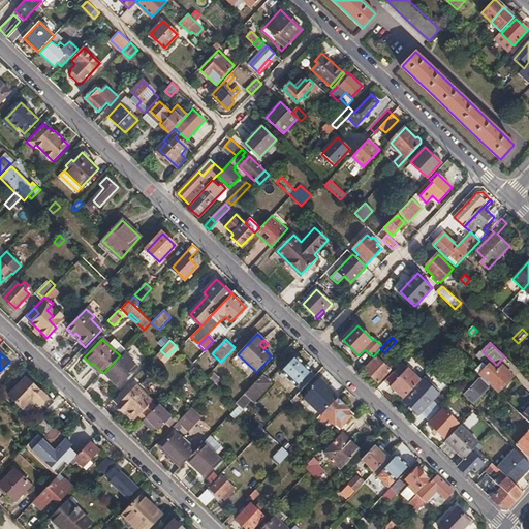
[(120,355),(104,372),(119,385),(136,367),(122,353),(120,355)]
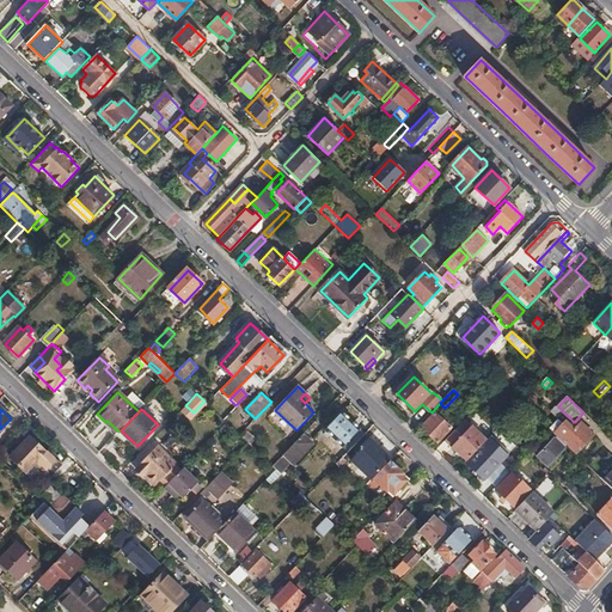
[(436,412),(423,427),(439,442),(457,423),(453,420),(451,422),(448,420),(446,422),(436,412)]
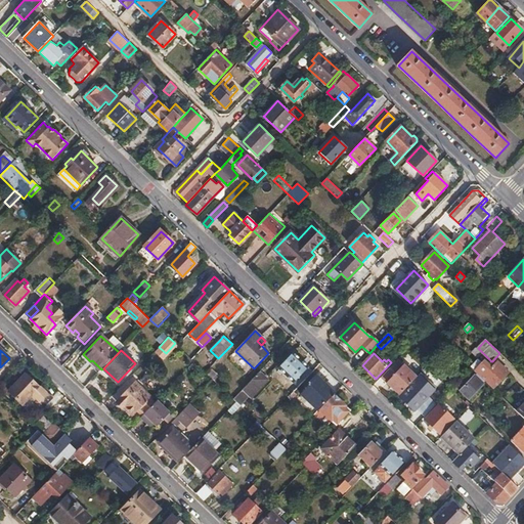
[(299,387),(301,385),(313,373),(294,354),(279,368),(299,387)]
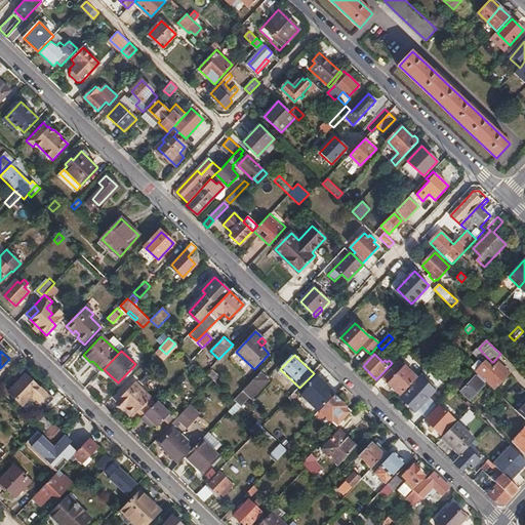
[(398,361),(382,377),(402,395),(415,380),(417,378),(398,361)]
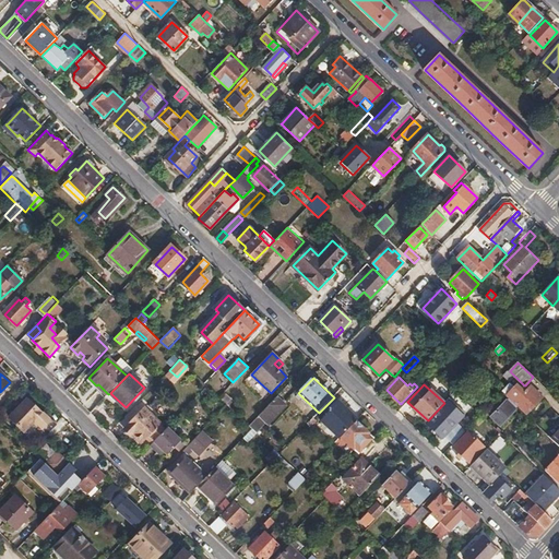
[(514,388),(506,396),(510,399),(519,408),(525,414),(542,396),(532,387),(525,392),(522,389),(520,392),(514,388)]
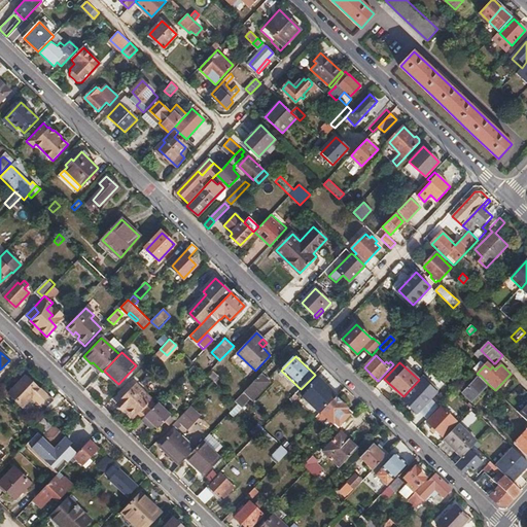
[(214,383),(219,378),(210,371),(206,376),(214,383)]
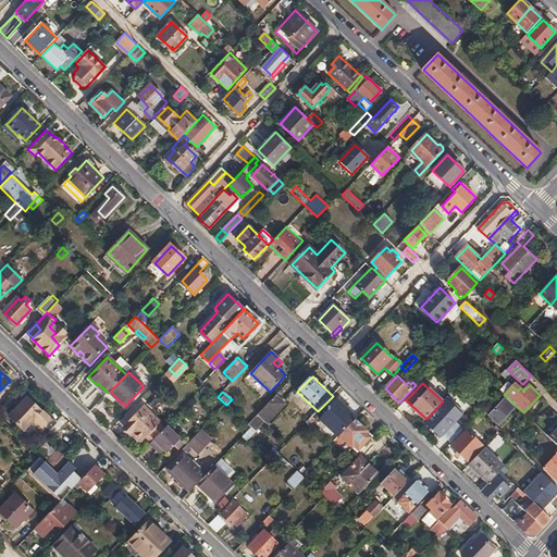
[(275,396),(258,415),(264,422),(265,423),(284,405),(275,396)]
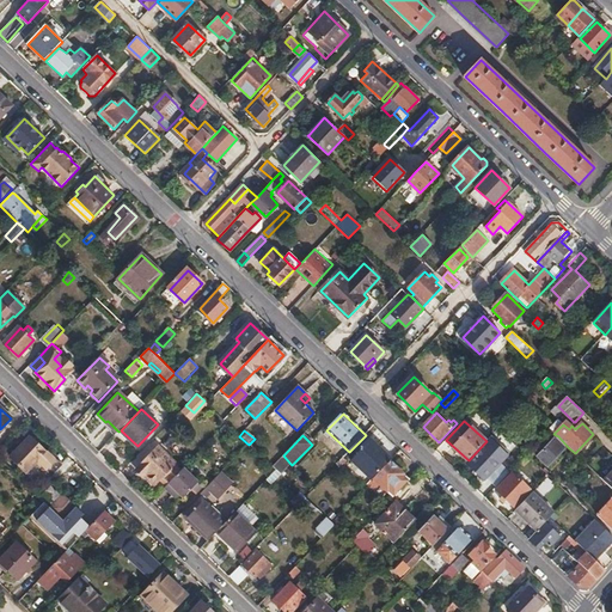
[(487,441),(484,444),(485,446),(469,464),(487,481),(488,479),(496,488),(510,473),(490,454),(500,444),(493,436),(487,441)]
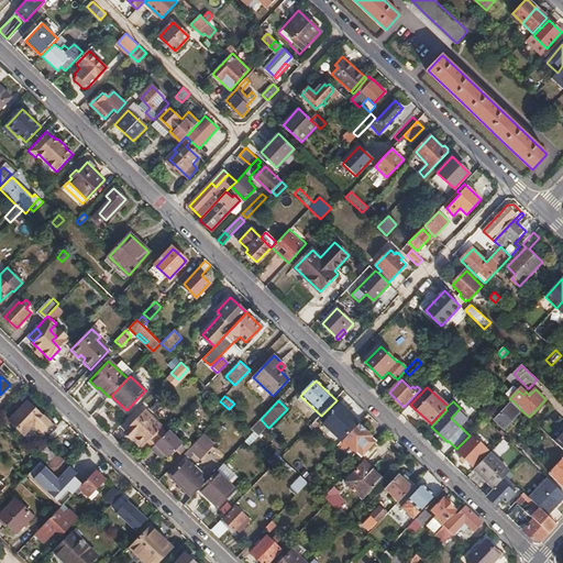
[(522,411),(514,401),(496,420),(507,431),(518,420),(516,418),(522,411)]
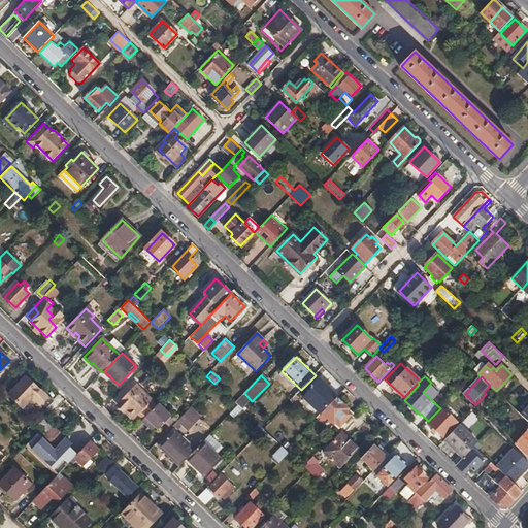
[(54,402),(27,377),(10,395),(24,408),(33,399),(45,410),(54,402)]
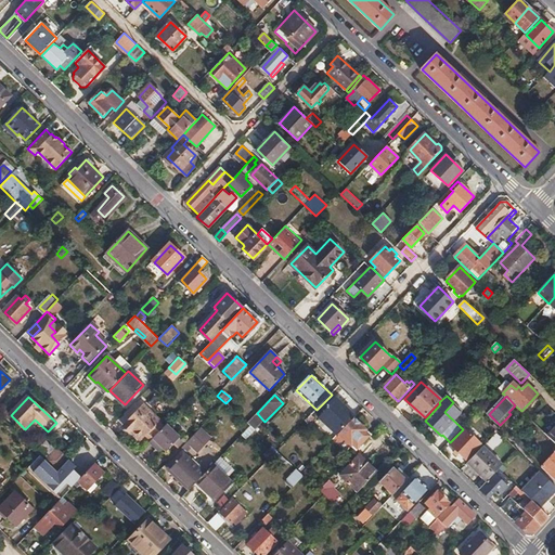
[(318,420),(336,437),(338,434),(353,418),(355,416),(335,398),(324,409),(326,411),(318,420)]
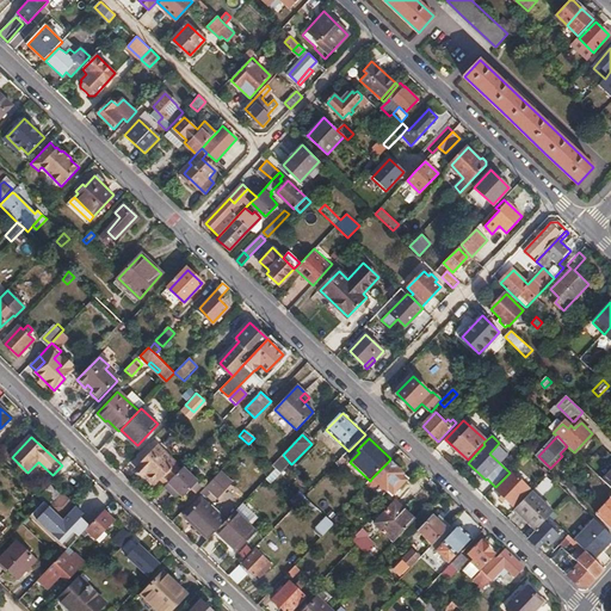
[(156,446),(137,467),(147,476),(154,485),(160,479),(162,476),(168,482),(180,470),(174,464),(174,463),(156,446)]
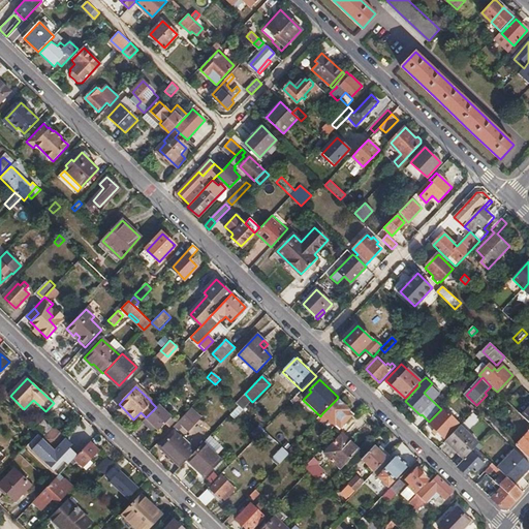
[(302,391),(297,396),(299,398),(306,391),(304,389),(302,391)]
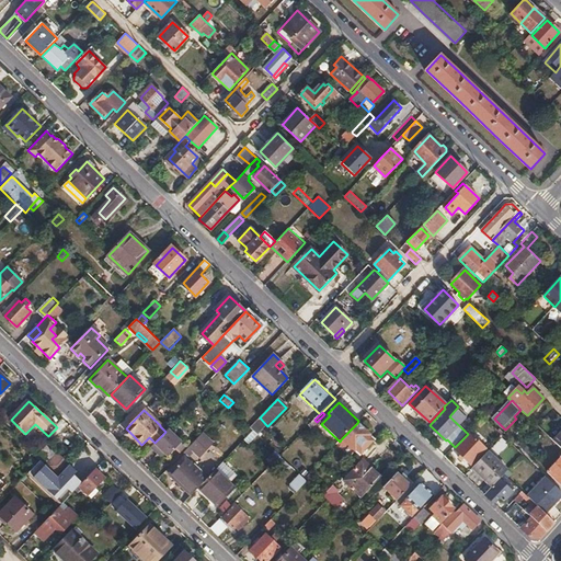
[(256,434),(258,434),(266,425),(260,418),(250,427),(253,431),(256,434)]
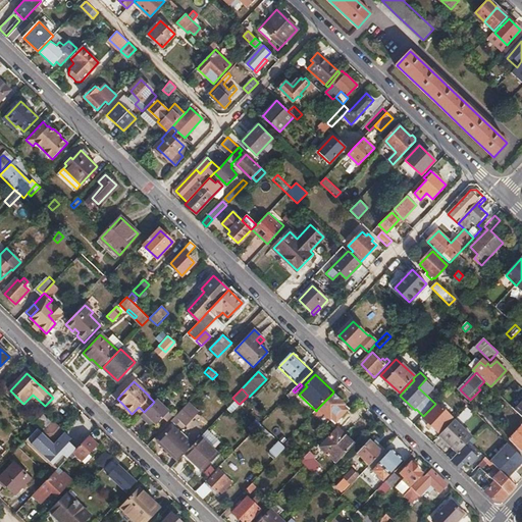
[(440,398),(444,401),(453,392),(450,388),(440,398)]
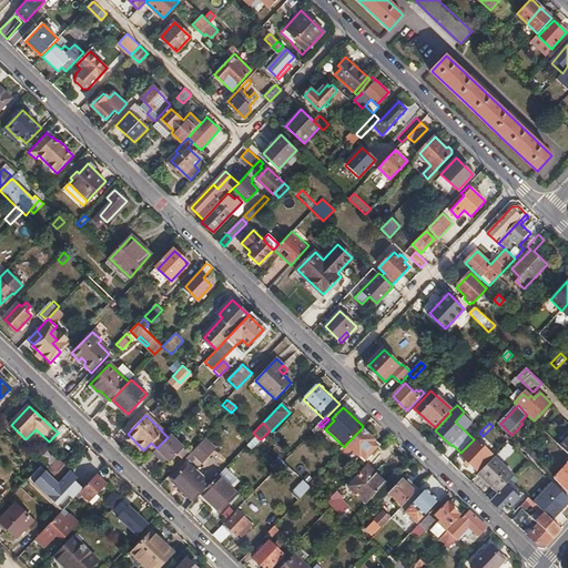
[(362,428),(346,444),(365,462),(379,446),(362,428)]
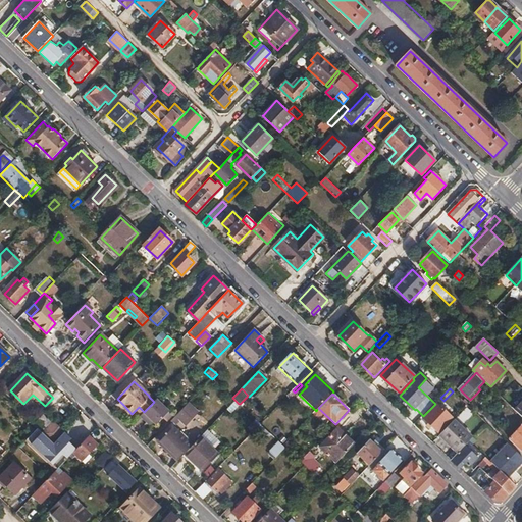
[(125,407),(117,399),(114,402),(122,410),(125,407)]
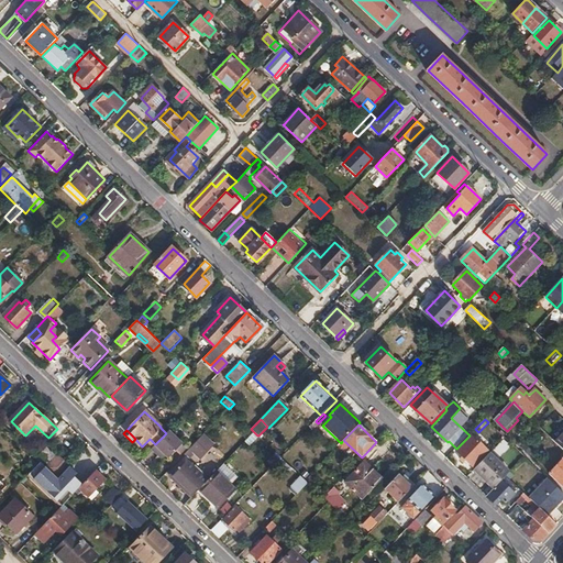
[(153,448),(151,449),(159,457),(164,454),(168,459),(175,451),(179,454),(186,448),(168,431),(166,433),(155,444),(153,448)]
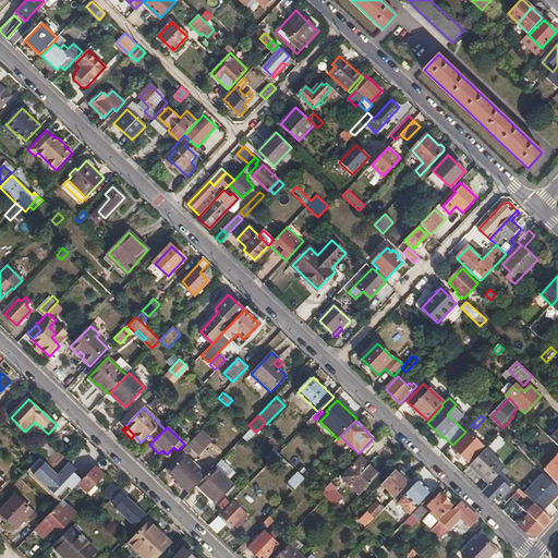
[(252,428),(244,437),(247,439),(255,432),(252,428)]
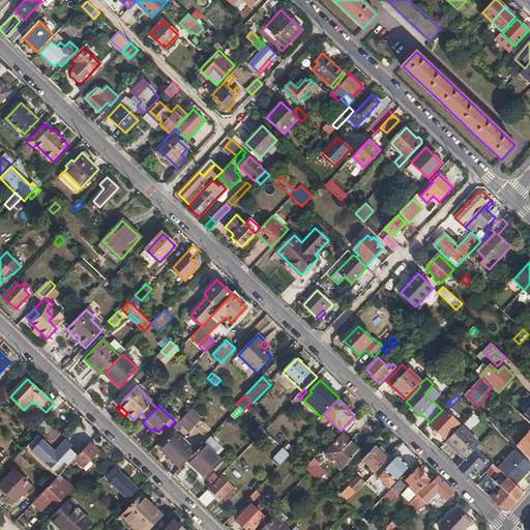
[(177,423),(171,431),(174,433),(162,445),(182,466),(188,461),(196,452),(177,434),(184,427),(189,432),(201,419),(192,410),(177,423)]
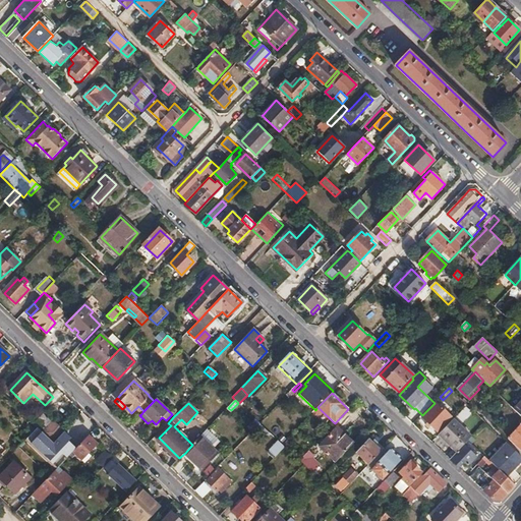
[(436,405),(423,417),(438,431),(450,418),(436,405)]
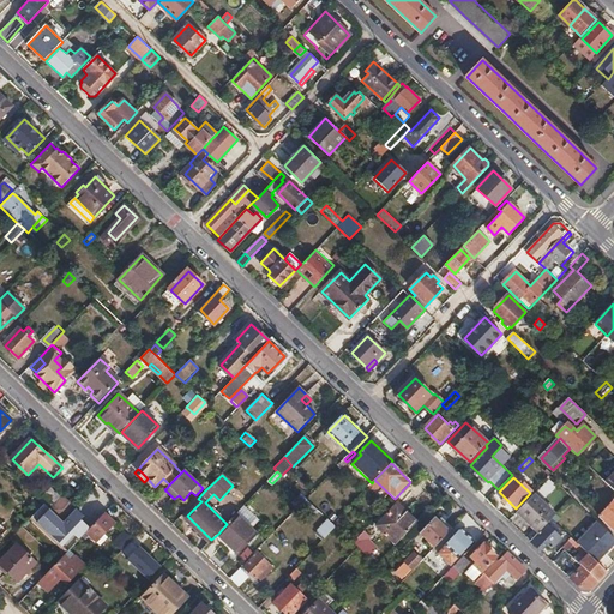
[(58,497),(49,488),(43,493),(52,501),(58,497)]
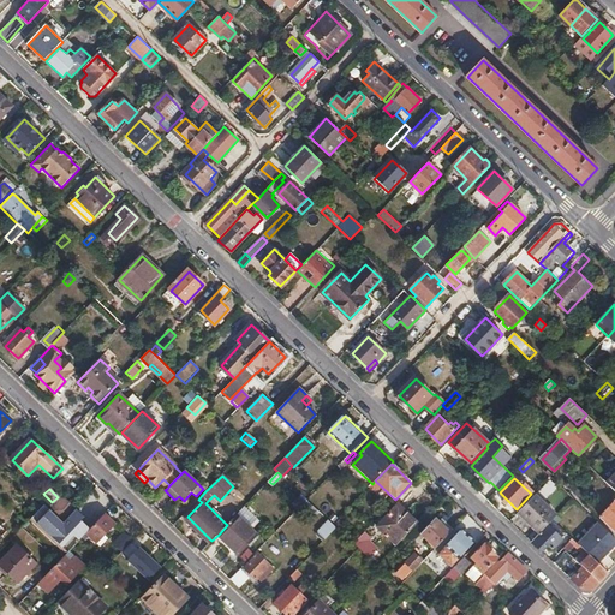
[(196,496),(198,500),(206,491),(203,489),(196,496)]
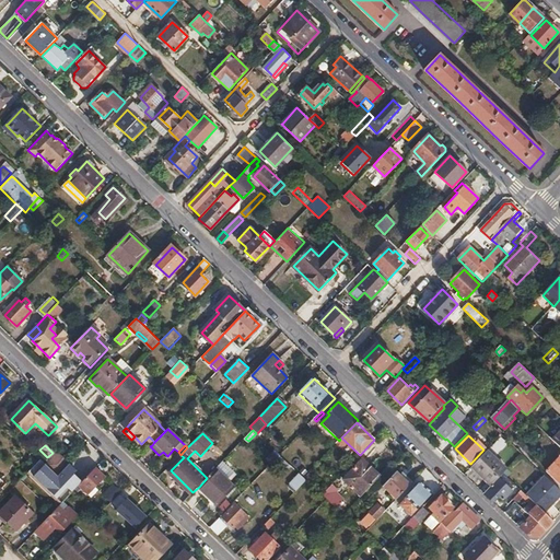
[(487,451),(473,467),(492,486),(501,476),(504,474),(506,470),(487,451)]
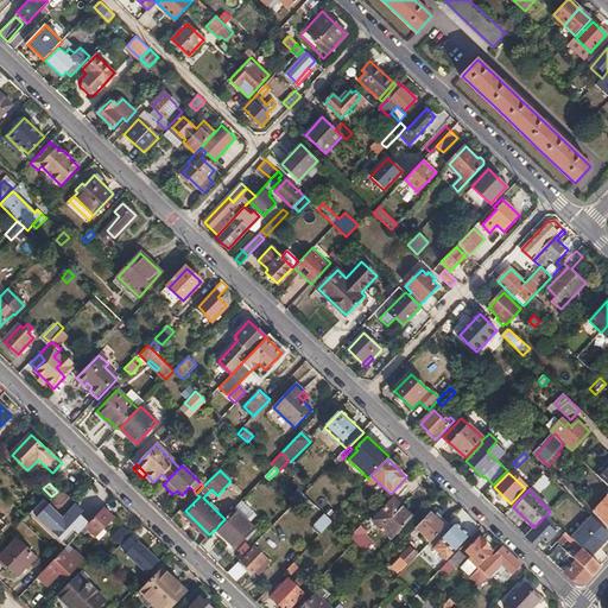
[(59,491),(48,502),(61,514),(69,505),(71,502),(59,491)]
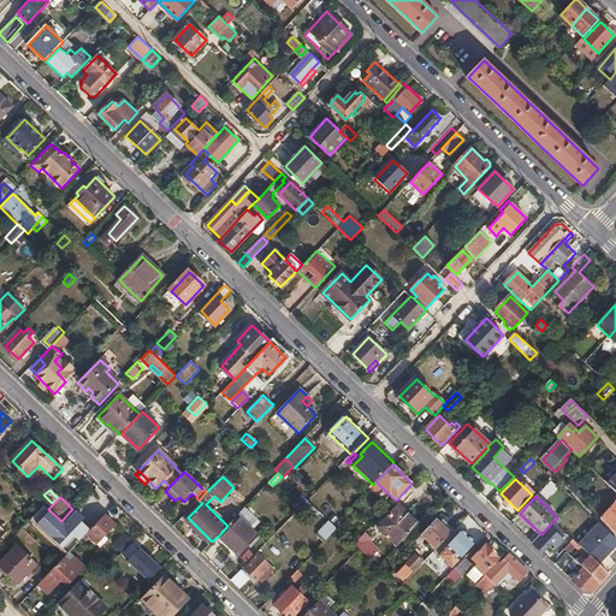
[(302,510),(306,502),(297,498),(292,507),(302,510)]
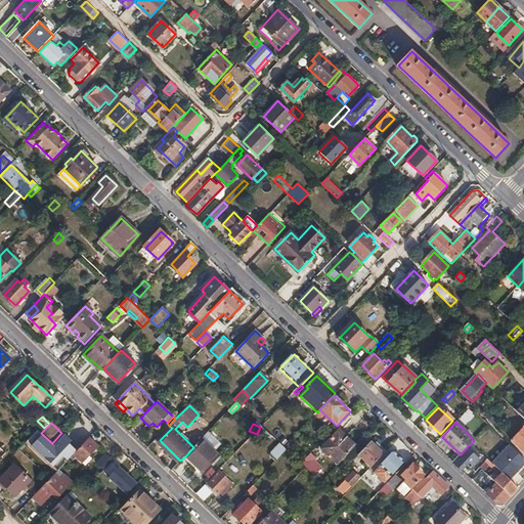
[(523,429),(513,442),(523,452),(523,429)]
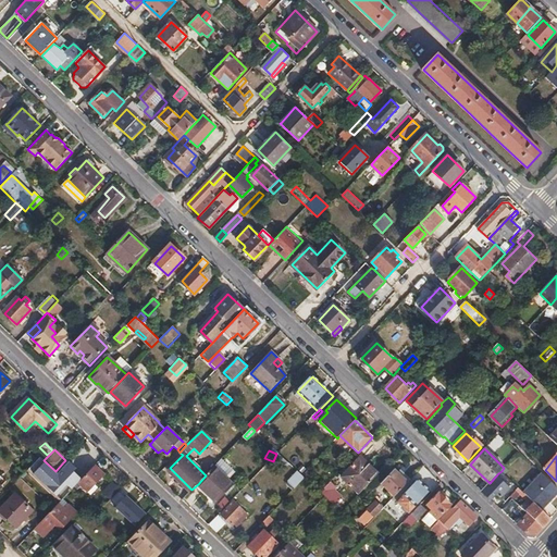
[(40,457),(28,469),(61,499),(73,487),(58,473),(56,471),(44,460),(40,457)]
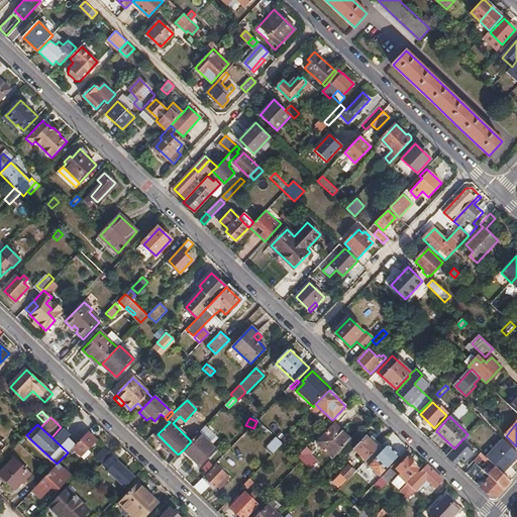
[(317,443),(333,458),(350,440),(334,425),(317,443)]
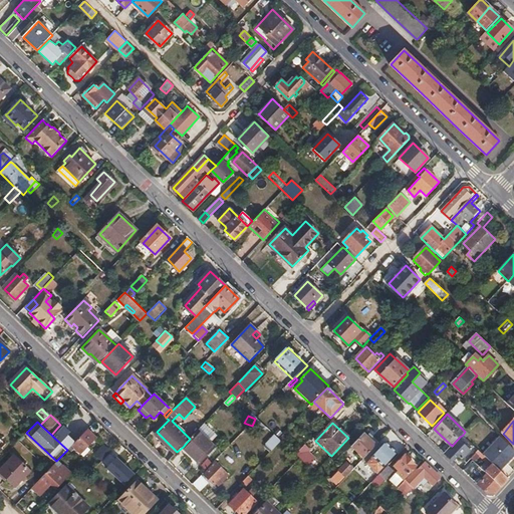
[(53,437),(67,450),(71,446),(74,442),(67,435),(70,432),(63,426),(60,429),(53,437)]
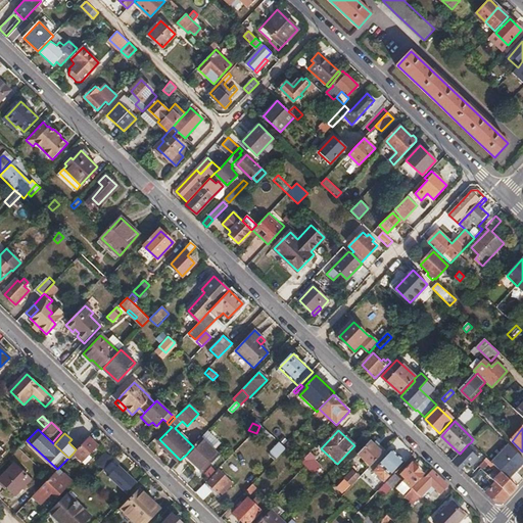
[(61,436),(59,434),(52,442),(54,444),(61,436)]
